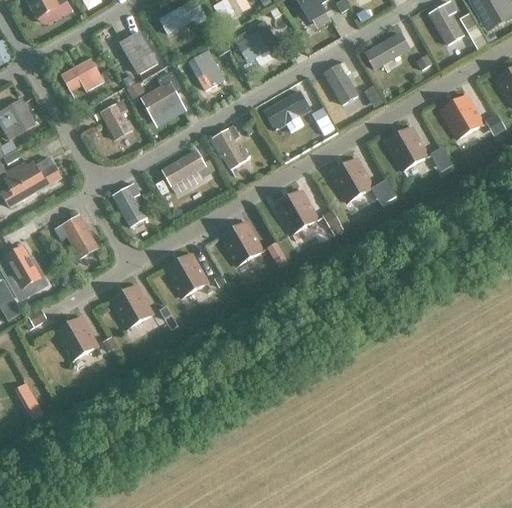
[(27,0),(37,17),(67,0),(27,0)]
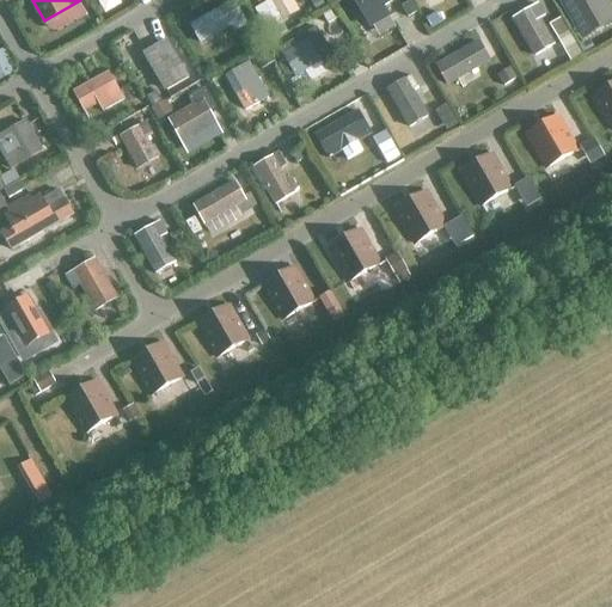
[(234,28),(246,20),(234,0),(228,0),(190,22),(200,38),(231,22),(234,28)]
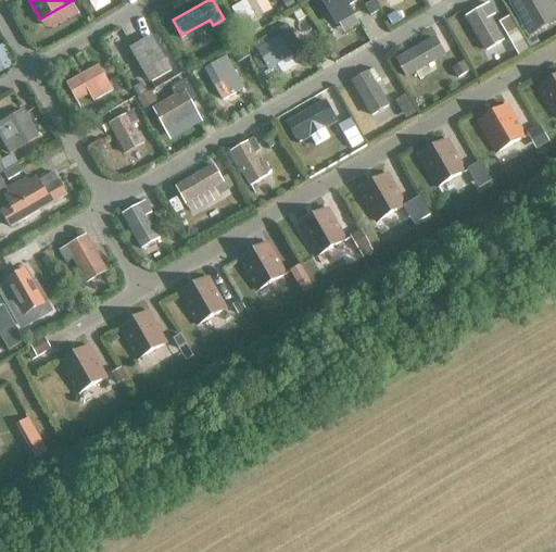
[(241,0),(231,5),(240,20),(253,12),(268,3),(266,0),(241,0)]
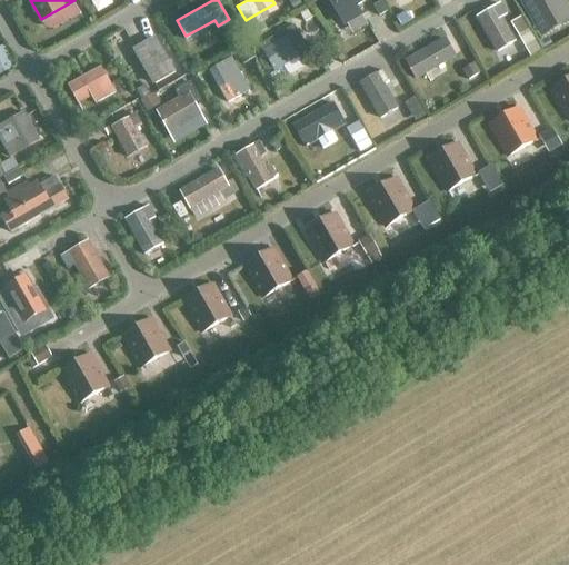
[(333,0),(346,21),(361,11),(355,0),(333,0)]
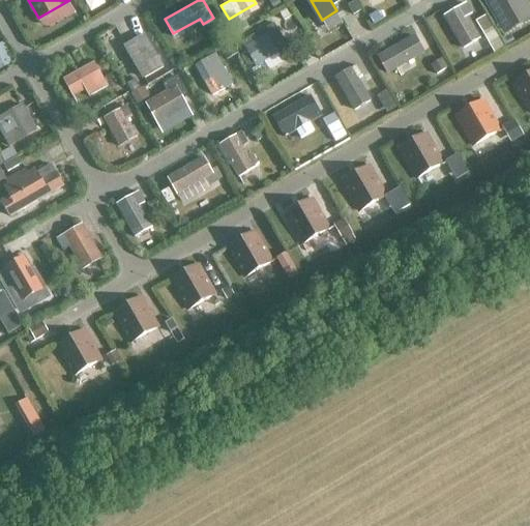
[(489,0),(504,28),(529,13),(529,10),(523,0),(489,0)]
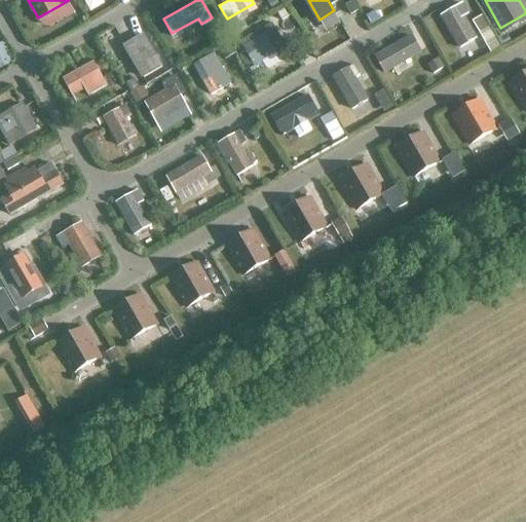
[(467,10),(461,1),(442,12),(459,44),(475,35),(462,13),(467,10)]
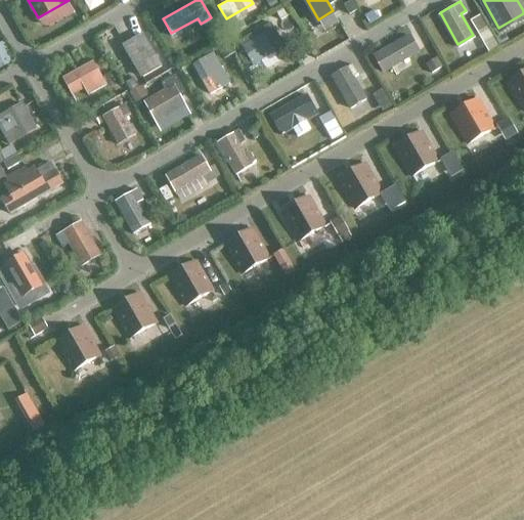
[(242,44),(237,46),(248,65),(274,49),(269,40),(279,34),(273,25),(271,20),(239,39),(242,44)]
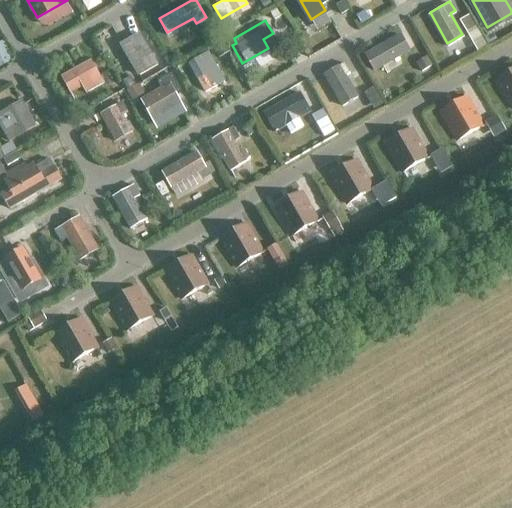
[(120,40),(139,72),(157,62),(138,30),(120,40)]
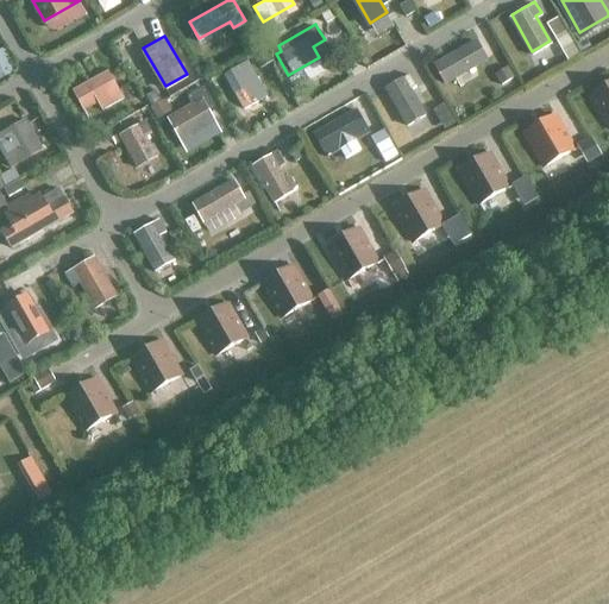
[(487,56),(476,38),(434,62),(445,80),(487,56)]
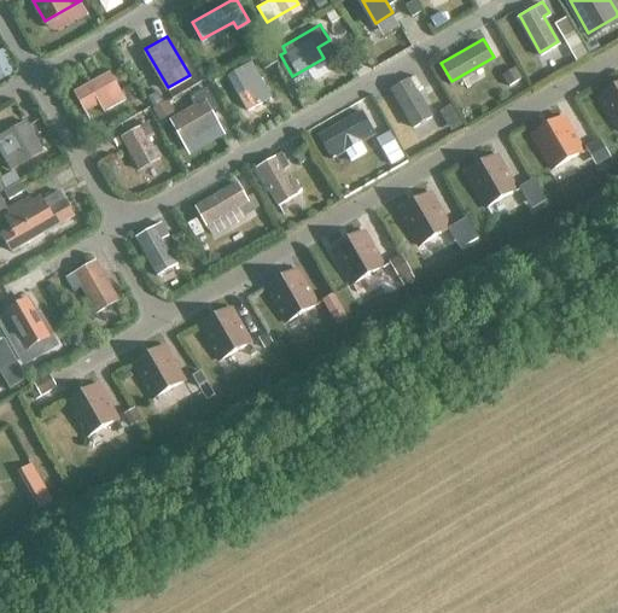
[(240,80),(254,104),(270,94),(251,60),(228,74),(233,83),(240,80)]
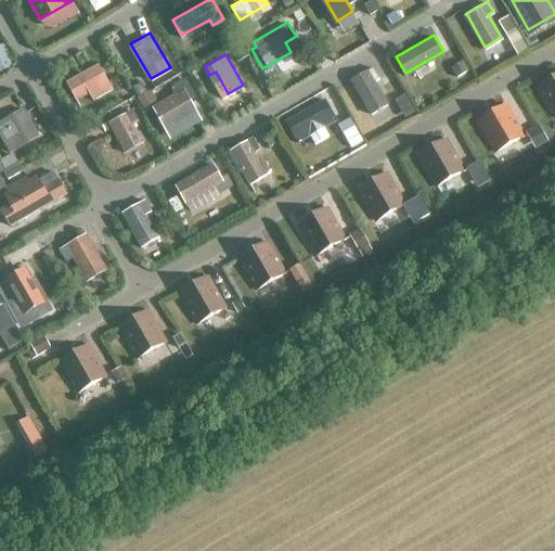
[(88,89),(92,98),(112,87),(107,79),(114,75),(106,63),(101,67),(99,63),(67,81),(75,97),(88,89)]
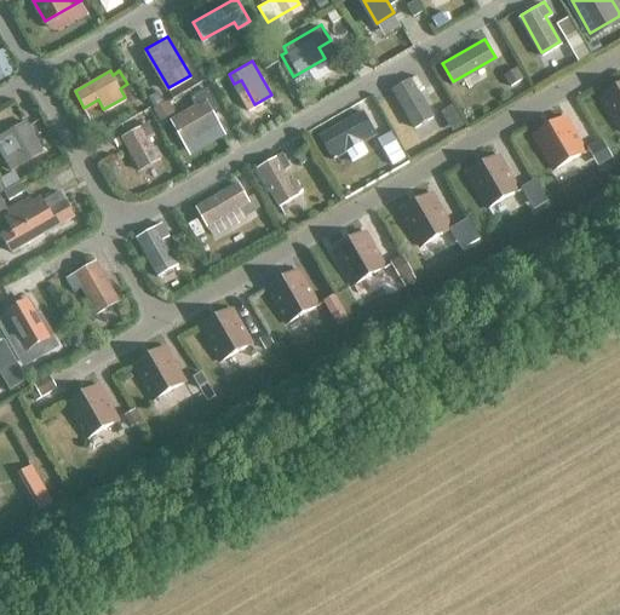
[(418,88),(423,85),(417,73),(392,87),(414,124),(432,114),(418,88)]
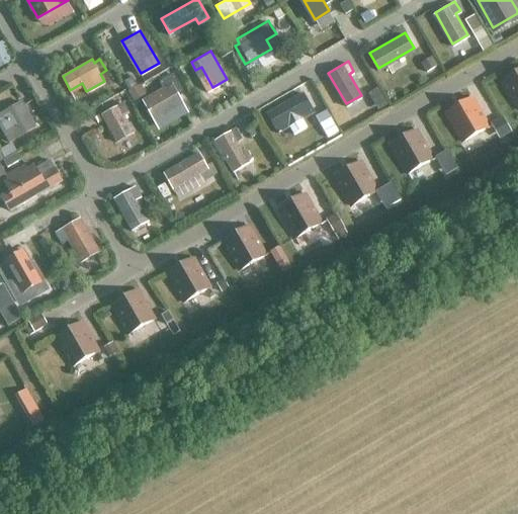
[(517,107),(517,106),(517,68),(501,78),(517,107)]
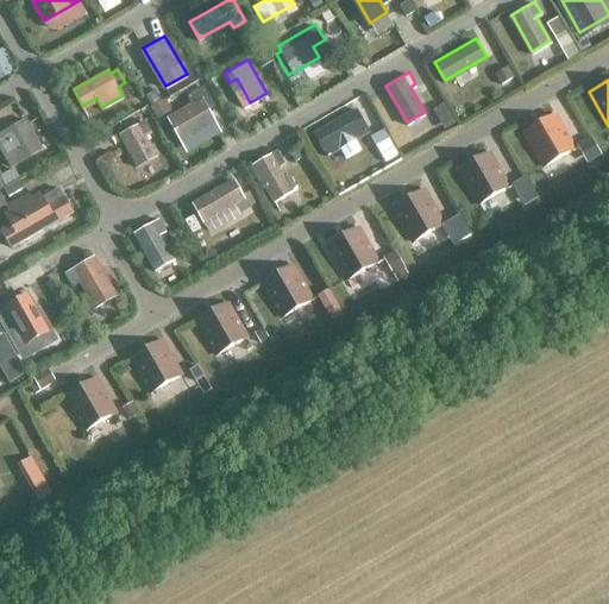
[(182,139),(215,120),(201,96),(168,115),(182,139)]
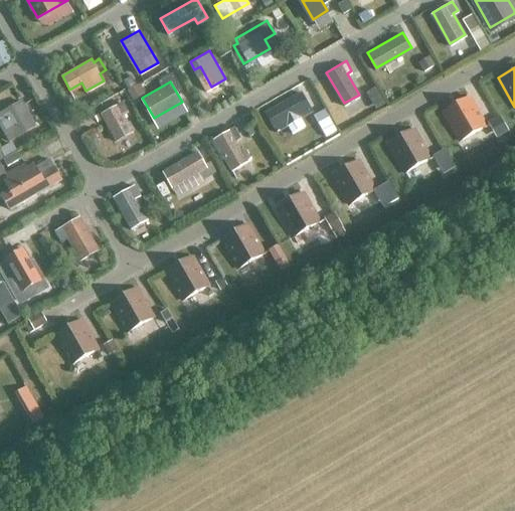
[(312,110),(301,91),(270,109),(281,128),(312,110)]
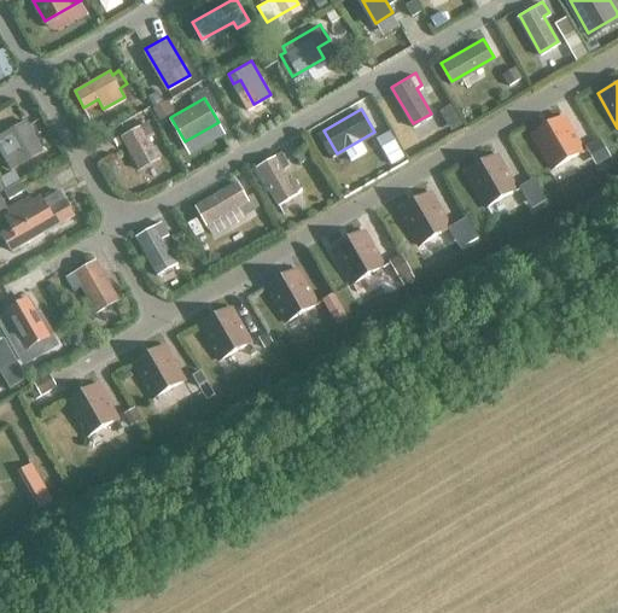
[(135,127),(122,134),(140,167),(158,156),(147,135),(152,133),(146,121),(145,121),(141,114),(130,120),(135,127)]
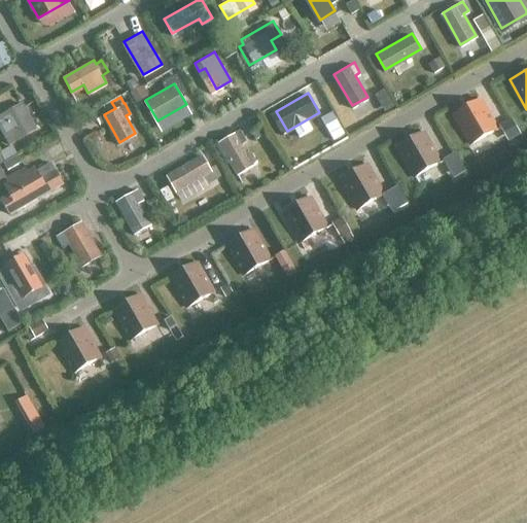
[(470,142),(497,127),(480,97),(453,112),(470,142)]
